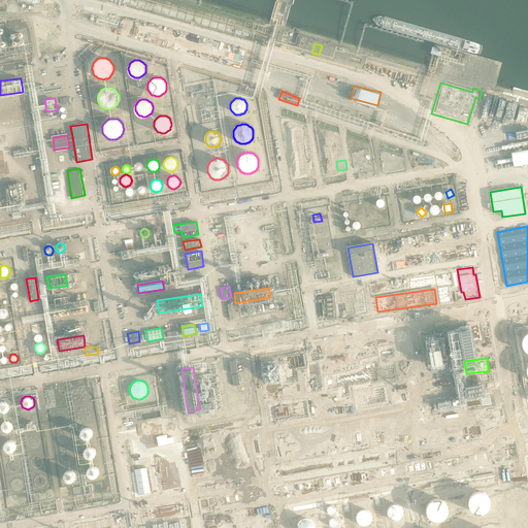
[(0,410),(0,411),(2,413),(5,413),(7,411),(8,409),(10,408),(10,405),(10,403),(8,401),(7,400),(5,399),(2,399),(0,400),(0,410)]
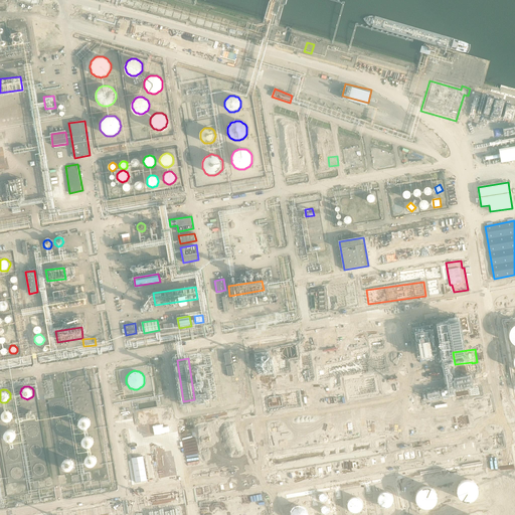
[(6,407),(4,407),(2,409),(1,411),(1,413),(1,415),(2,417),(4,418),(6,419),(8,419),(10,418),(12,417),(13,415),(14,413),(13,411),(12,409),(10,407),(8,407),(6,407)]
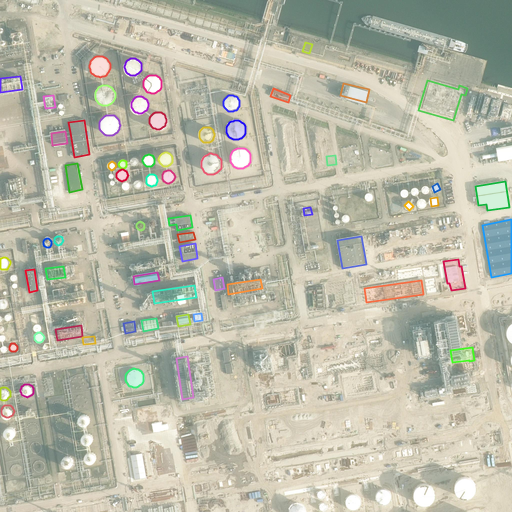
[(91,419),(91,418),(91,417),(90,415),(90,414),(89,413),(88,412),(87,412),(86,412),(84,412),(83,412),(82,412),(81,413),(80,414),(79,415),(78,416),(78,417),(78,419),(78,420),(79,421),(80,422),(81,423),(82,424),(83,424),(84,424),(86,424),(87,424),(88,423),(89,423),(90,422),(91,420),(91,419)]
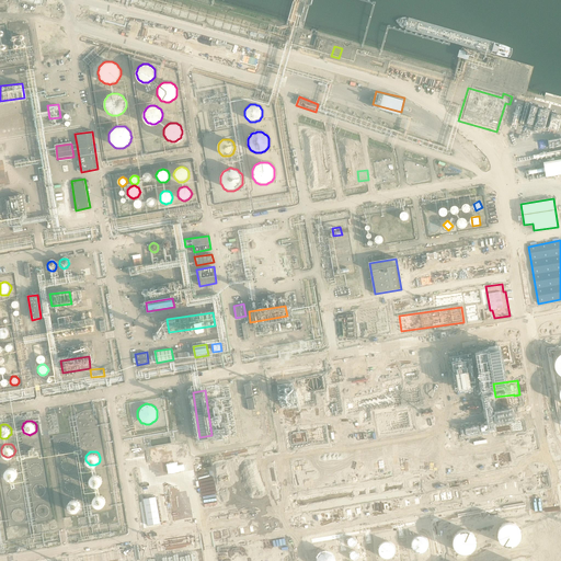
[(60,462),(65,471),(72,468),(68,459),(60,462)]
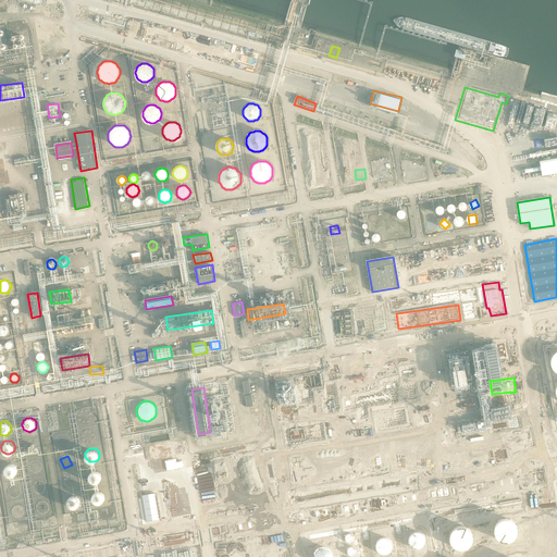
[(12,461),(10,461),(8,462),(5,463),(4,466),(4,469),(4,471),(5,473),(8,474),(10,475),(12,475),(14,474),(16,473),(17,471),(19,469),(17,466),(16,463),(14,462),(12,461)]
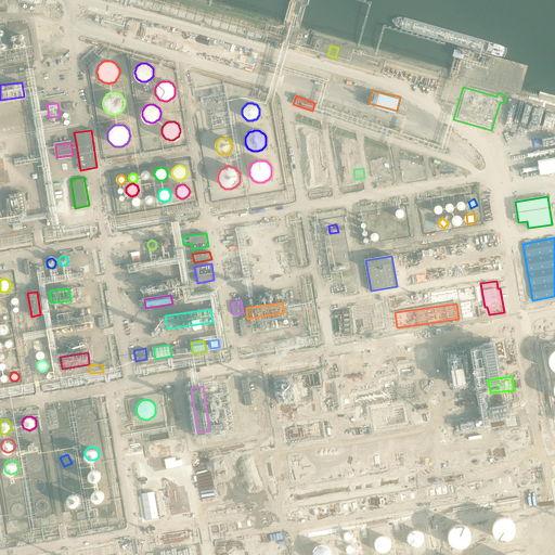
[(103,475),(103,474),(103,473),(102,470),(102,469),(101,468),(100,467),(99,467),(98,466),(95,466),(94,466),(93,467),(92,467),(90,468),(90,469),(89,470),(89,473),(89,474),(89,475),(89,476),(90,478),(91,479),(92,479),(93,480),(94,480),(95,481),(98,480),(99,480),(100,479),(101,479),(102,478),(102,476),(103,475)]
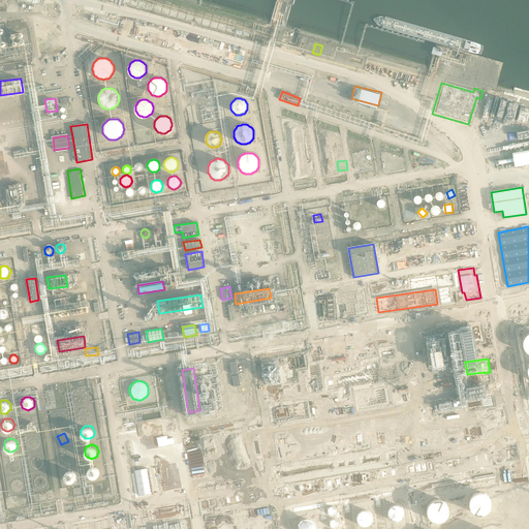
[(74,457),(74,455),(74,454),(73,453),(73,452),(72,450),(71,449),(69,448),(68,448),(67,448),(65,448),(64,449),(63,450),(62,452),(62,453),(61,454),(61,455),(61,457),(62,458),(62,459),(63,460),(64,461),(65,461),(67,462),(68,462),(69,461),(71,461),(72,460),(73,459),(73,458),(74,457)]
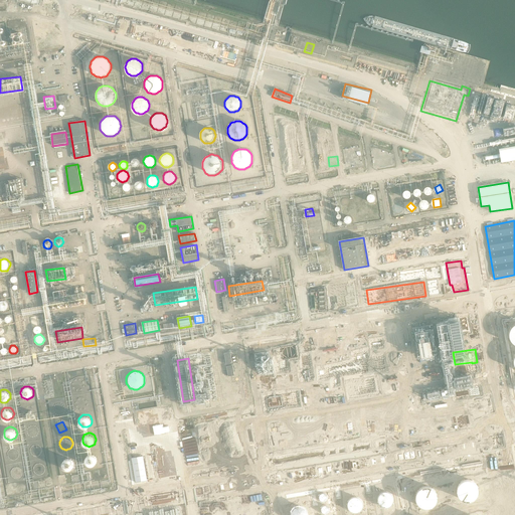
[(98,459),(98,458),(98,457),(97,456),(97,454),(96,453),(95,453),(93,452),(92,452),(91,452),(90,452),(88,453),(87,454),(87,455),(86,456),(86,457),(86,459),(86,460),(87,461),(87,462),(88,463),(90,464),(91,464),(92,464),(93,464),(95,463),(96,463),(97,462),(97,461),(98,459)]
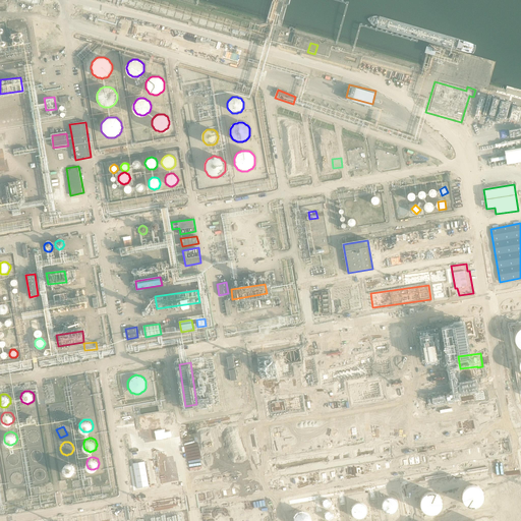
[(75,469),(75,467),(75,466),(75,465),(74,464),(73,463),(72,462),(71,461),(69,461),(68,461),(67,461),(66,462),(64,462),(63,463),(63,464),(62,466),(62,467),(62,468),(62,469),(63,471),(63,472),(64,473),(66,473),(67,474),(68,474),(69,474),(71,474),(72,473),(73,472),(74,471),(75,470),(75,469)]
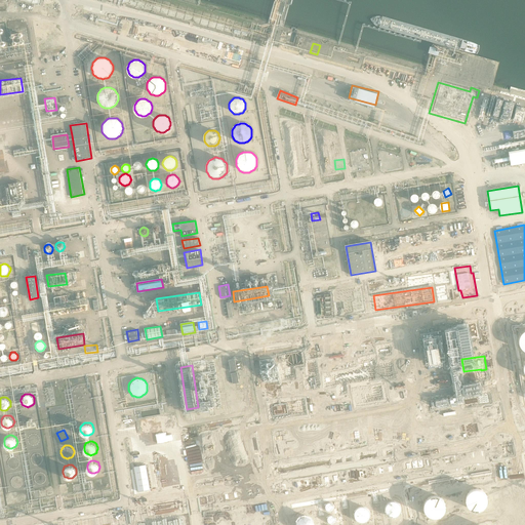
[(146,465),(134,467),(138,492),(150,490),(146,465)]
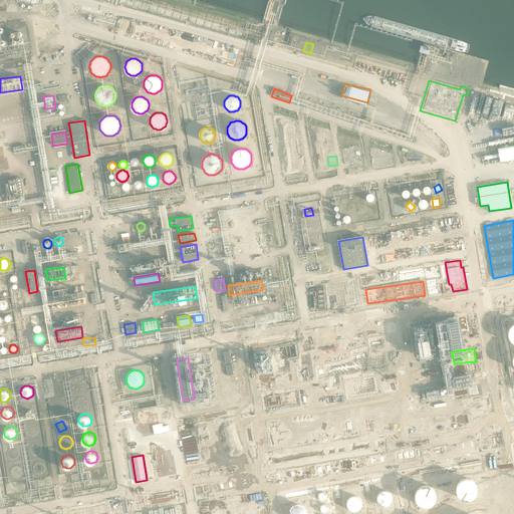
[(13,478),(22,475),(20,466),(11,468),(13,478)]
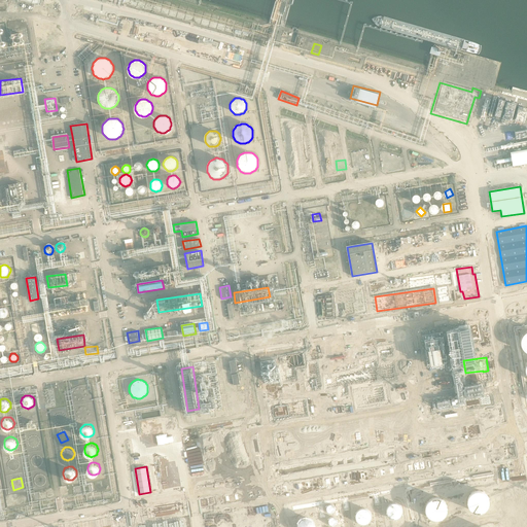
[(470,506),(472,510),(476,511),(480,511),(483,511),(486,508),(488,505),(489,502),(490,499),(489,496),(487,493),(485,491),(482,489),(478,489),(475,490),(471,491),(469,494),(468,497),(467,500),(468,504),(470,506)]
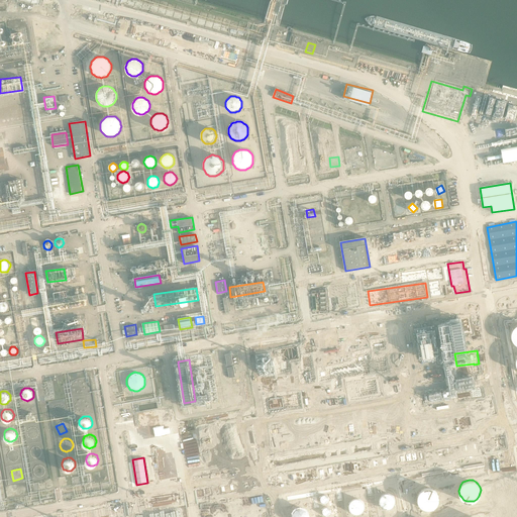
[(420,505),(422,507),(425,508),(428,508),(432,508),(435,506),(437,503),(438,500),(438,497),(438,494),(436,491),(433,489),(430,487),(427,487),(424,488),(421,490),(419,492),(417,495),(417,498),(418,502),(420,505)]
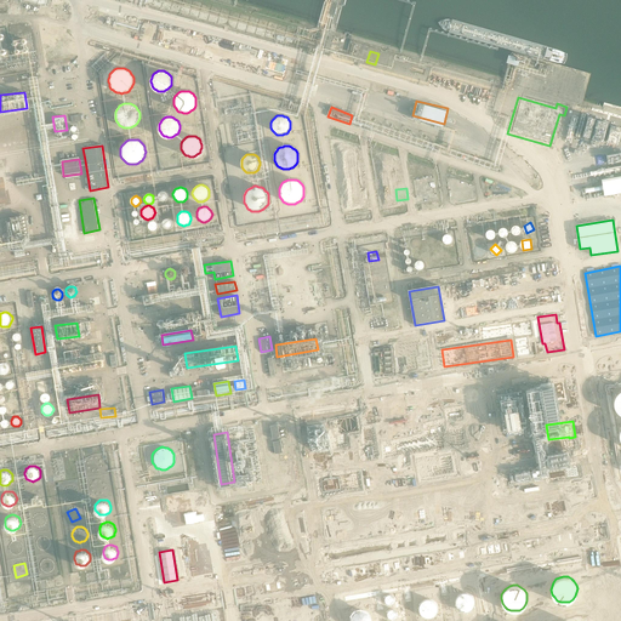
[(457,609),(460,611),(463,613),(467,613),(469,611),(472,609),(474,607),(474,603),(474,599),(473,597),(471,594),(467,593),(463,593),(461,594),(457,597),(456,599),(455,603),(456,605),(457,609)]
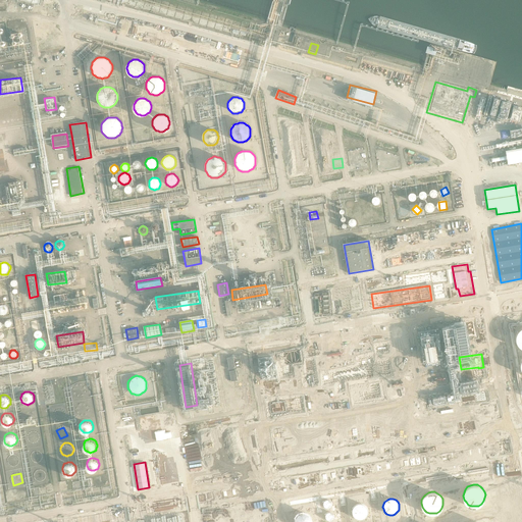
[(323,505),(324,507),(325,508),(327,509),(329,508),(330,507),(331,505),(331,504),(330,502),(329,501),(327,500),(325,501),(324,502),(323,503),(323,505)]
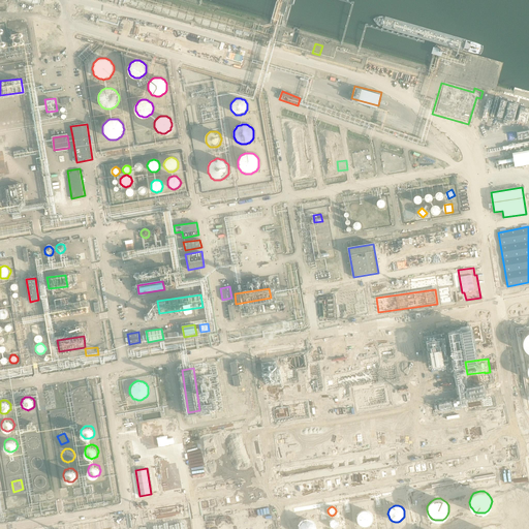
[(359,523),(361,525),(364,526),(366,526),(369,525),(371,524),(373,521),(373,519),(373,516),(371,512),(369,511),(367,510),(364,510),(361,510),(359,512),(358,515),(356,518),(358,521),(359,523)]
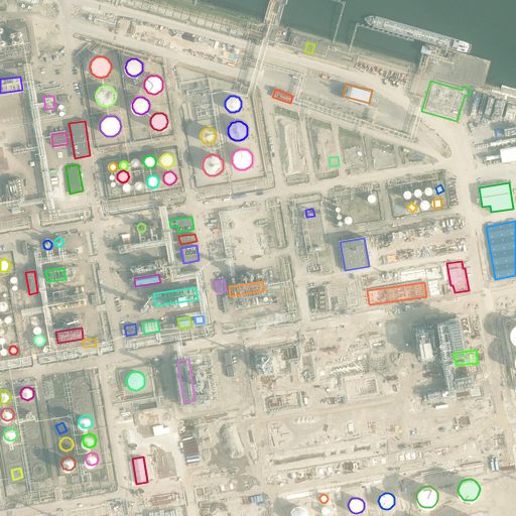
[(306,515),(307,515),(307,513),(306,510),(304,508),(302,506),(299,506),(297,506),(294,508),(292,510),(291,512),(291,515),(306,515)]
